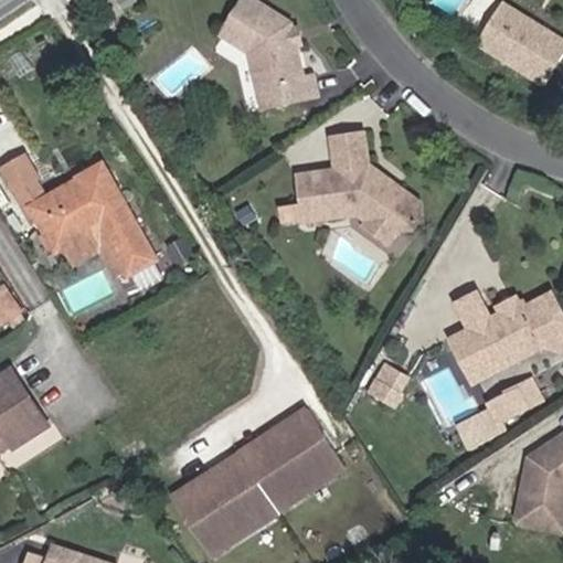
[(288,22),(253,0),(243,0),(222,33),(250,50),(257,84),(263,86),(269,85),(273,103),(315,93),(310,76),(301,77),(295,44),(289,42),(286,32),(289,25),(288,22)]
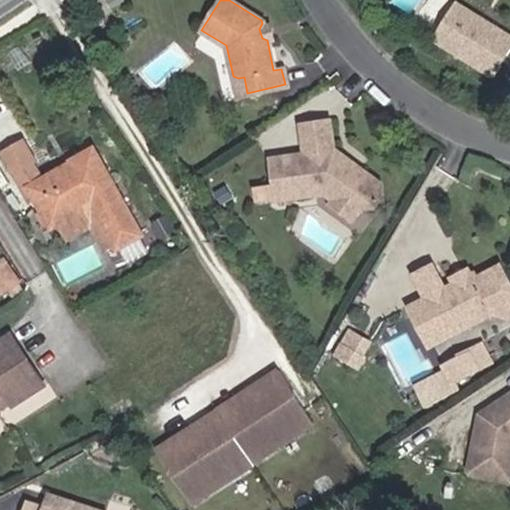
[(491,76),(509,44),(509,34),(454,0),(431,39),(491,76)]
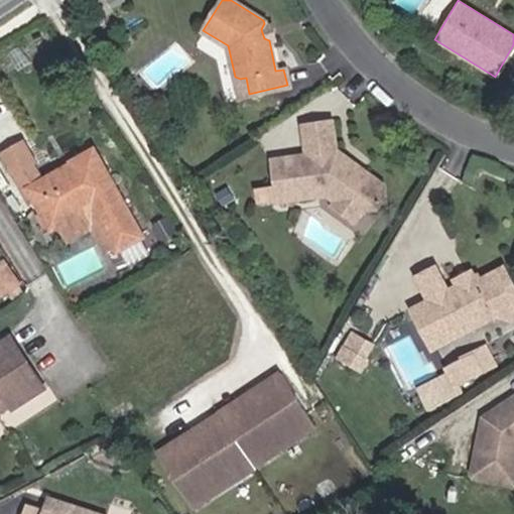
[(276,36),(272,21),(264,23),(261,29),(264,38),(269,40),(276,38),(276,36)]
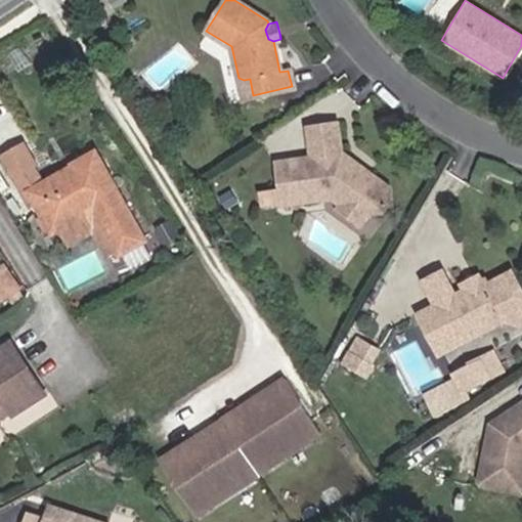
[(244,80),(238,78),(243,97),(253,95),(250,79),(244,80)]
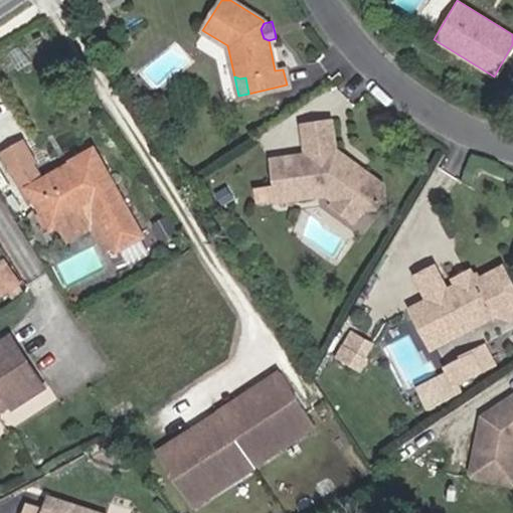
[(363,168),(354,170),(344,163),(348,158),(335,148),(331,120),(300,123),(304,152),(270,156),(275,187),(276,201),(338,192),(361,209),(376,208),(383,196),(382,182),(363,168)]
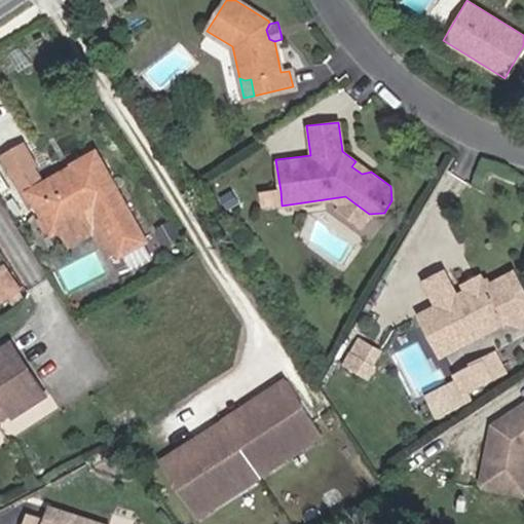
[(21,141),(0,151),(0,161),(26,209),(37,202),(43,214),(50,226),(51,229),(60,225),(69,240),(94,227),(107,251),(116,247),(119,251),(141,238),(95,155),(45,183),(21,141)]
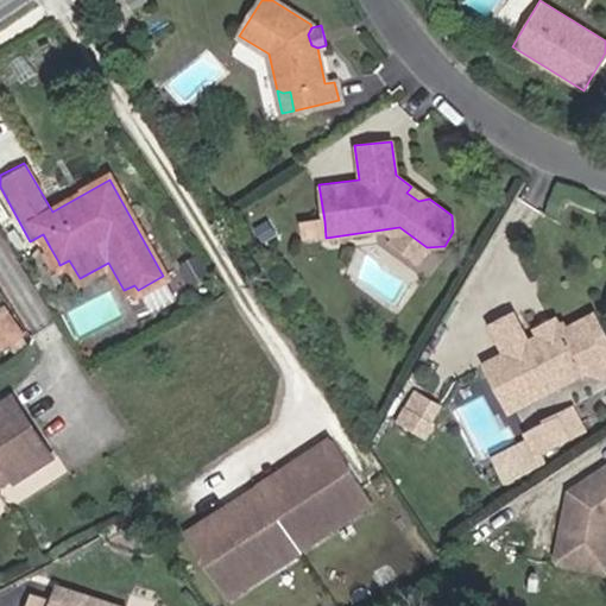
[(429,199),(411,187),(406,193),(418,201),(429,199)]
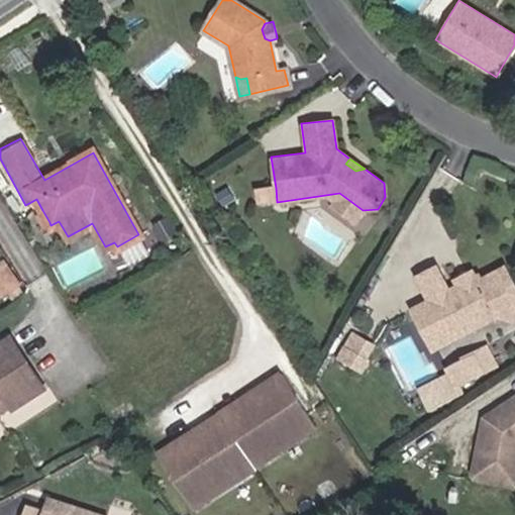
[(225,185),(215,192),(223,204),(233,197),(225,185)]
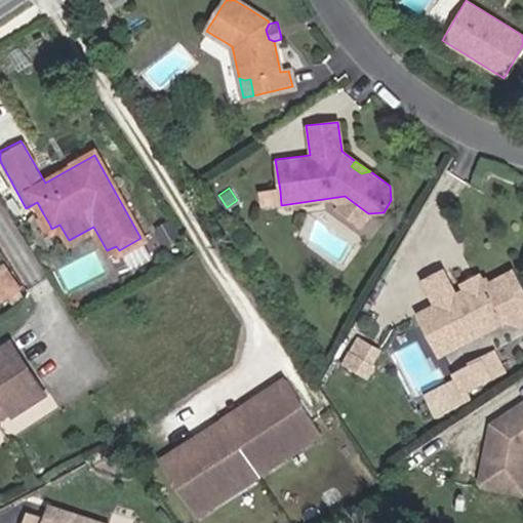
[(281,205),(280,191),(259,194),(262,208),(281,205)]
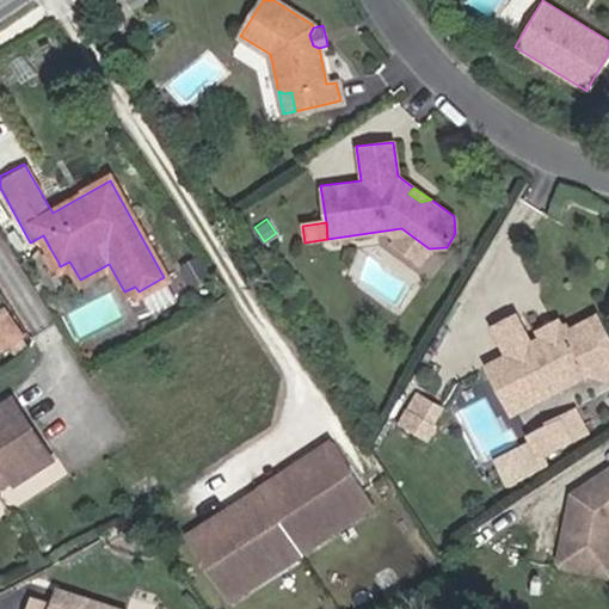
[(429,248),(401,228),(389,243),(418,263),(429,248)]
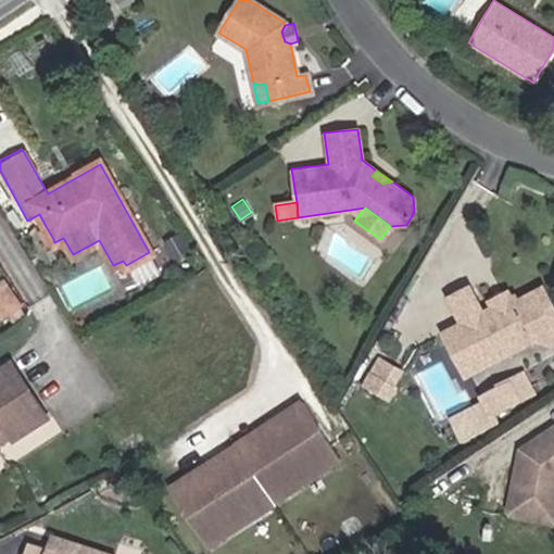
[(53,239),(46,226),(39,229),(47,242),(53,239)]
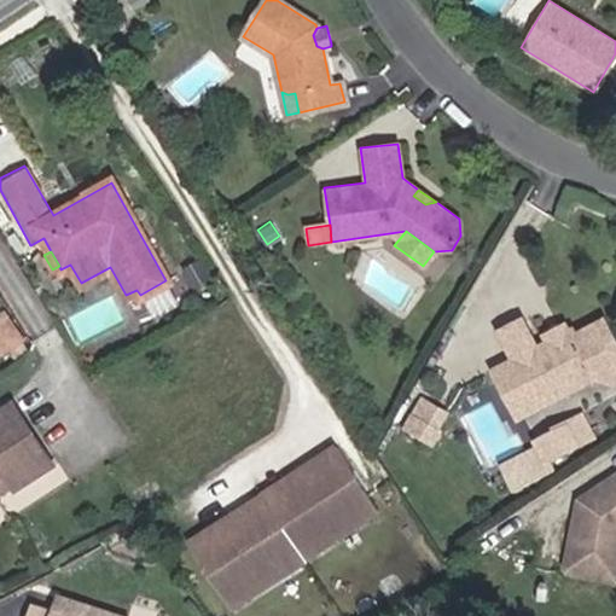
[(0,349),(18,337),(4,314),(0,317),(0,349)]
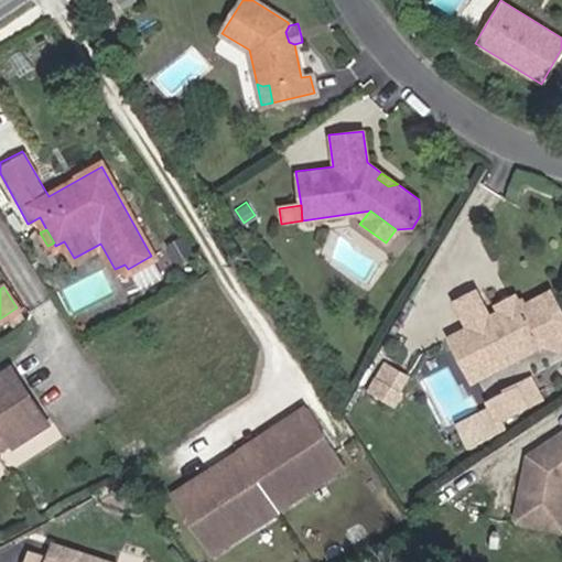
[(560,349),(561,348),(561,311),(550,289),(525,302),(521,298),(518,300),(497,311),(489,315),(476,289),(453,301),(466,326),(447,335),(463,366),(486,354),(488,360),(509,349),(519,352),(521,356),(542,345),(560,349)]
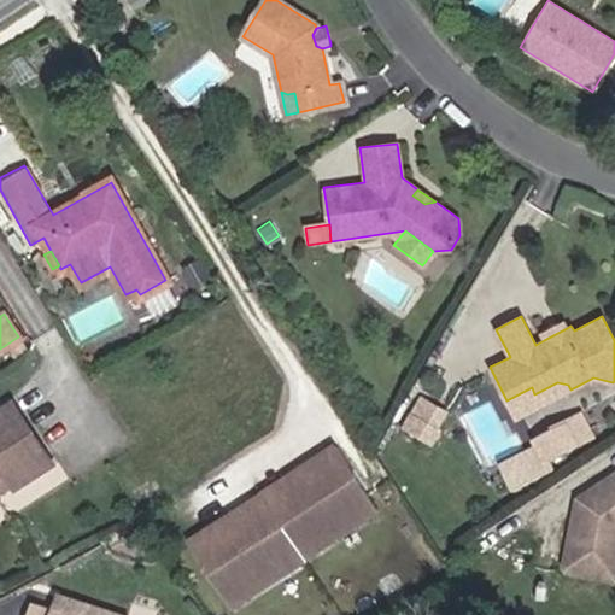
[(544,340),(567,328),(564,322),(540,333),(544,340)]
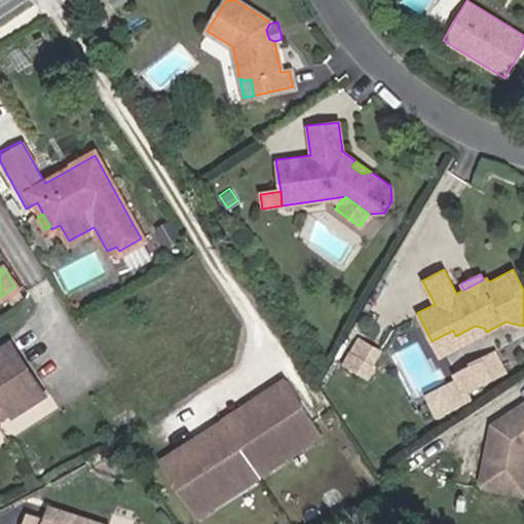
[(439,356),(486,332),(484,328),(475,326),(455,336),(453,330),(432,341),(439,356)]
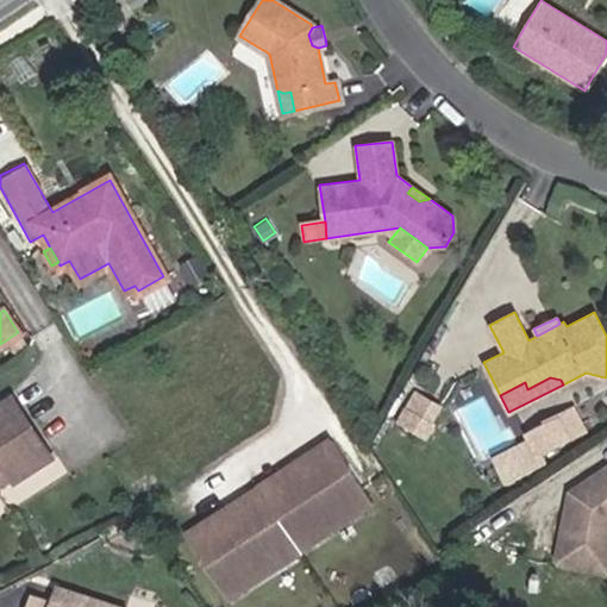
[(424,435),(442,406),(415,390),(398,419),(424,435)]
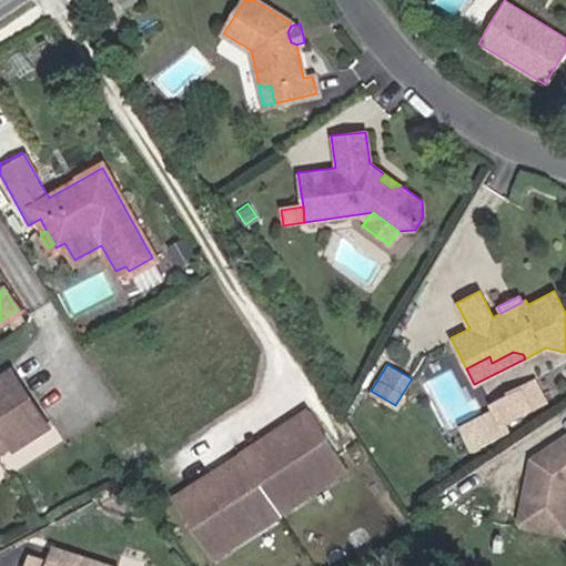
[(0,451),(10,444),(12,448),(47,425),(11,370),(0,376),(0,451)]
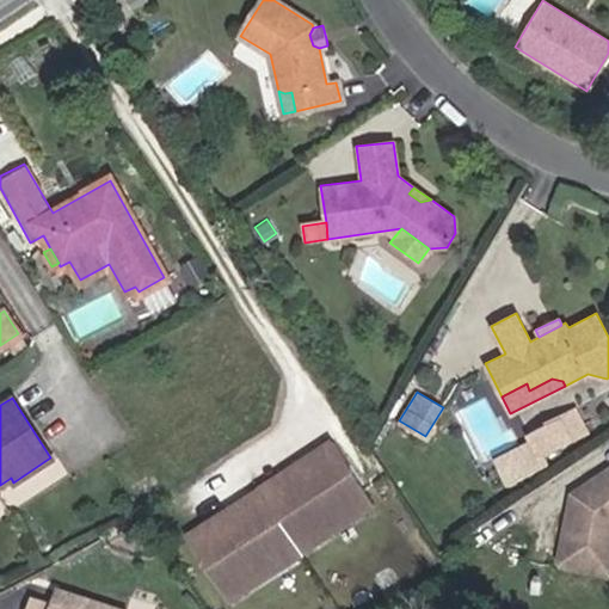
[(547,428),(528,436),(529,440),(537,457),(559,447),(557,443),(574,434),(565,416),(546,425),(547,428)]
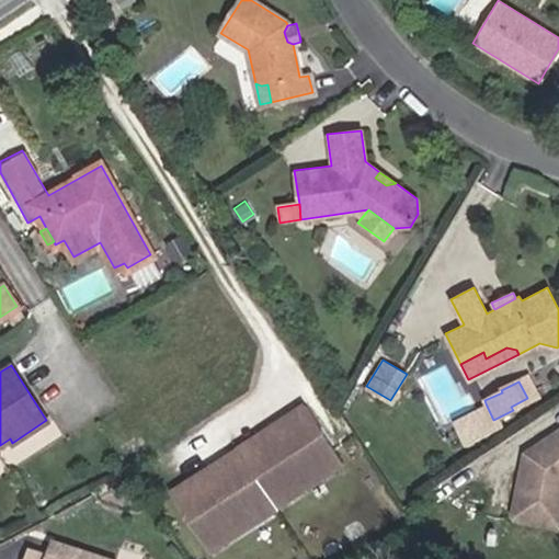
[(315,464),(332,452),(301,403),(265,426),(273,437),(243,457),(276,508),(323,477),(315,464)]
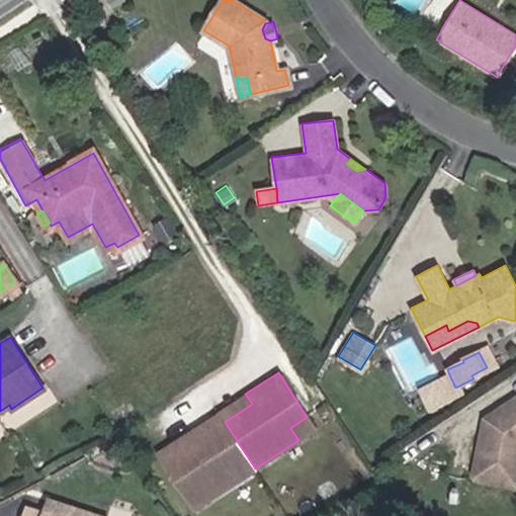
[(448,372),(417,389),(427,408),(458,392),(455,388),(448,372)]
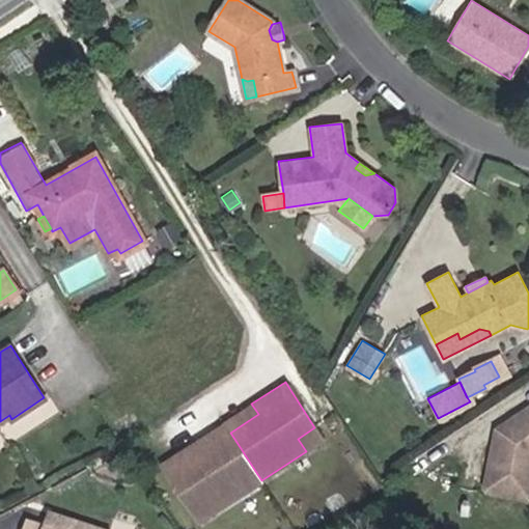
[(230,433),(258,414),(251,404),(223,422),(230,433)]
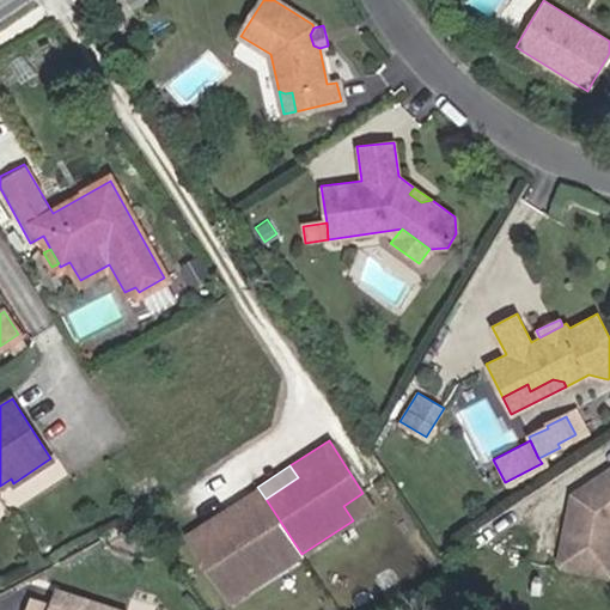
[(609,468),(572,494),(559,561),(561,565),(607,574),(609,571),(609,468)]
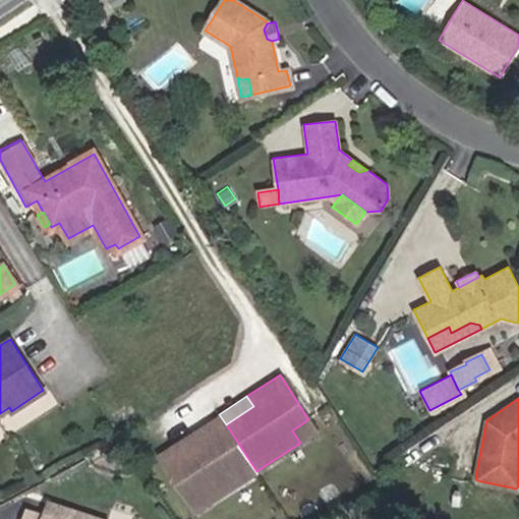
[(226,424),(219,414),(190,433),(197,444),(226,424)]
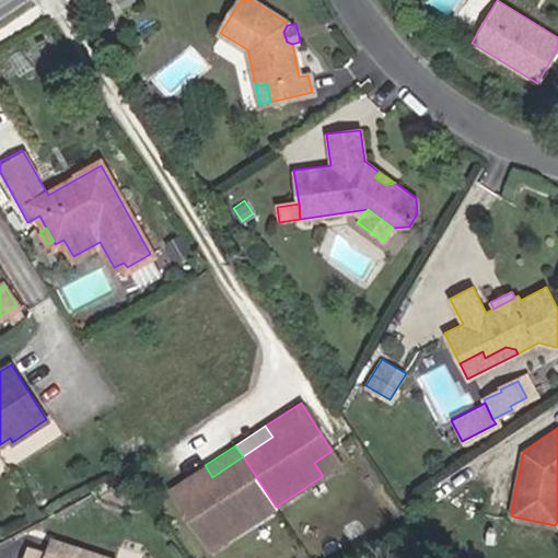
[(341,465),(332,451),(314,463),(323,476),(341,465)]
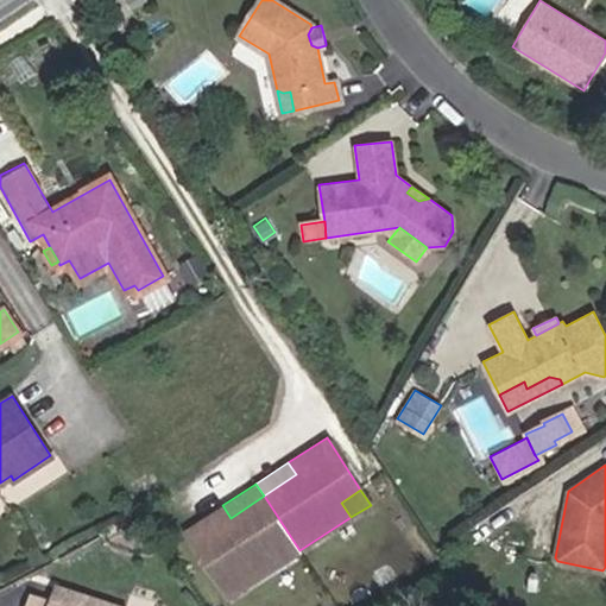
[(300,550),(264,496),(231,518),(222,505),(185,530),(219,582),(239,569),(248,585),(301,551),(300,550)]
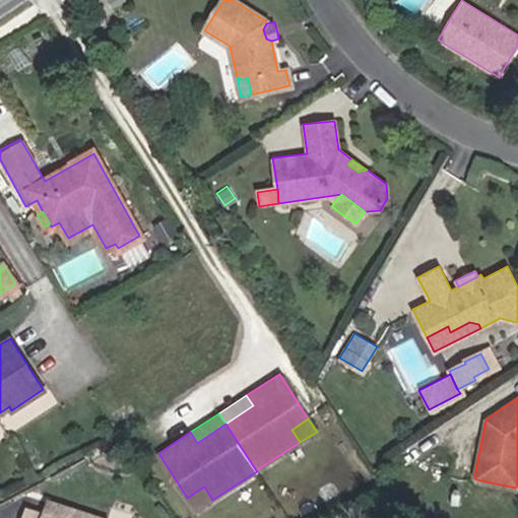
[(212,500),(204,487),(187,498),(196,510),(212,500)]
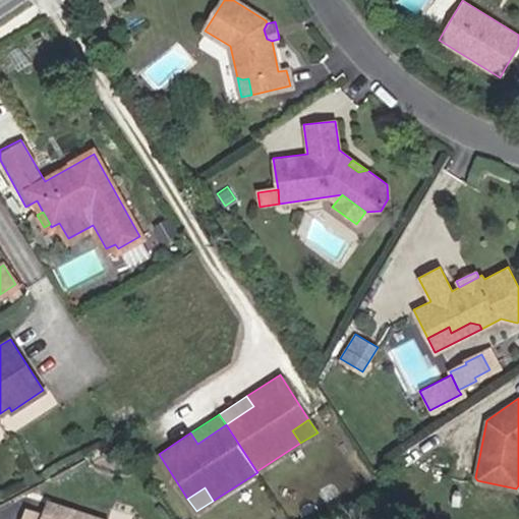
[(100,518),(48,502),(42,518),(100,518)]
